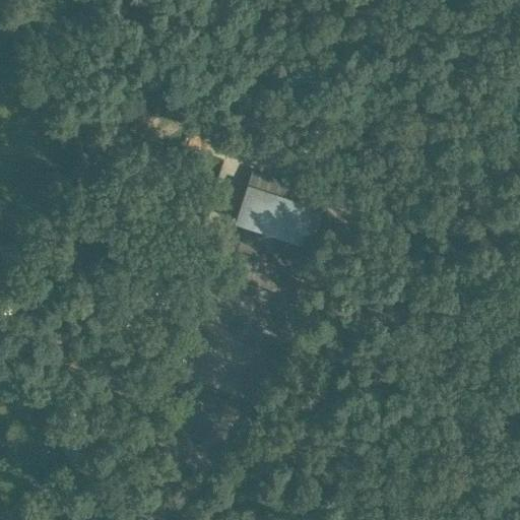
[(310,247),(322,209),(285,197),(289,186),(252,174),(235,222),(310,247)]
